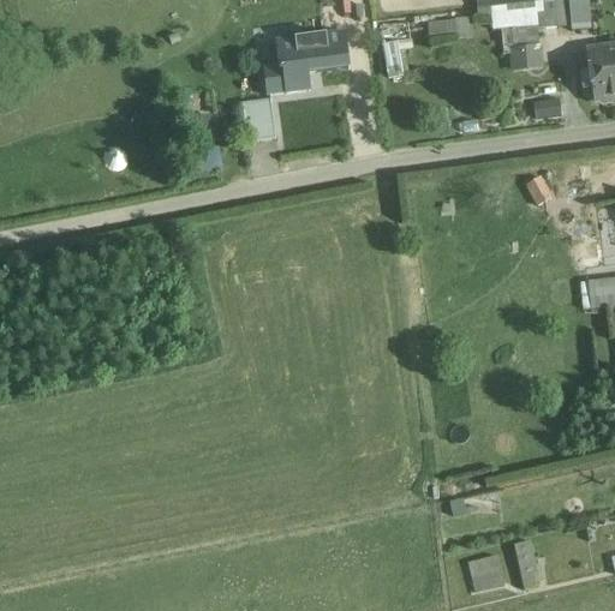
[(535,0),(496,4),(491,10),(493,27),(512,25),(514,48),(515,61),(539,60),(537,25),(535,0)]
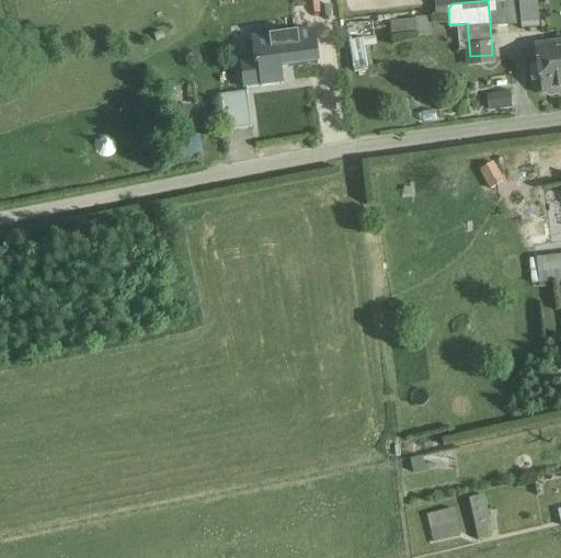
[(488,0),(490,23),(521,21),(518,0),(507,0),(488,0)]
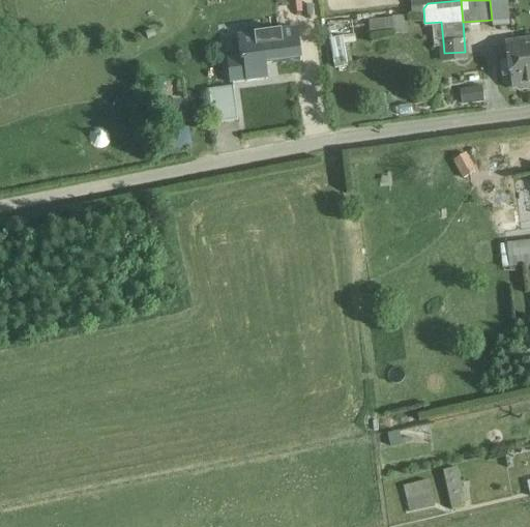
[(490,0),(492,20),(492,24),(508,23),(506,0),(490,0)]
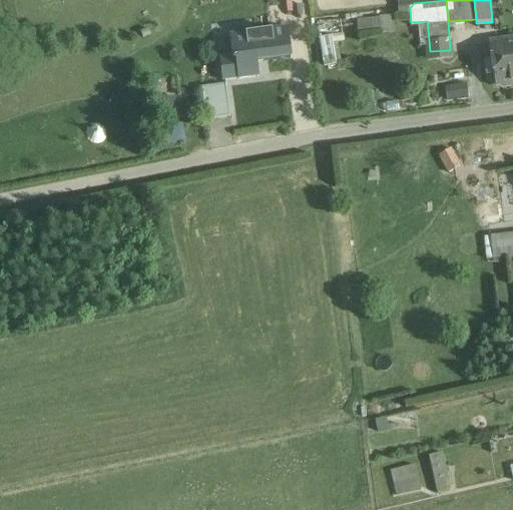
[(392,14),(357,17),(358,30),(393,27),(392,14)]
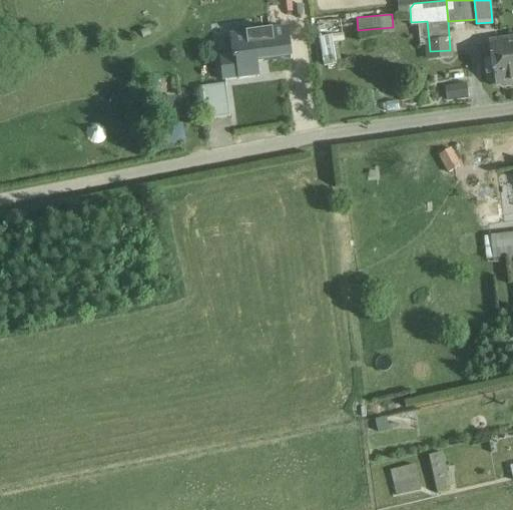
[(287,25),(229,32),(232,52),(219,54),(222,71),(222,77),(224,77),(238,75),(238,76),(258,73),(255,59),(291,54),(287,25)]
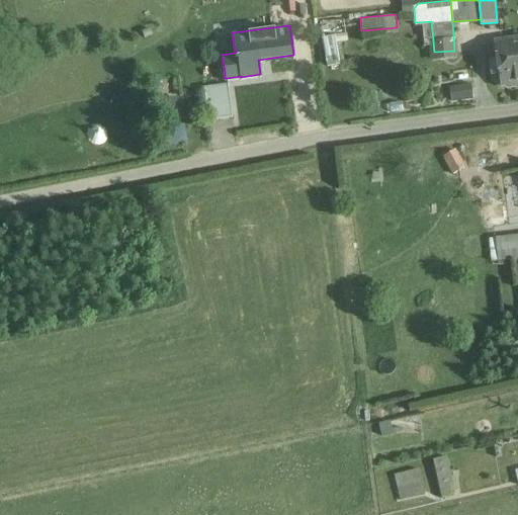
[(334,34),(322,36),(326,58),(337,56),(334,34)]
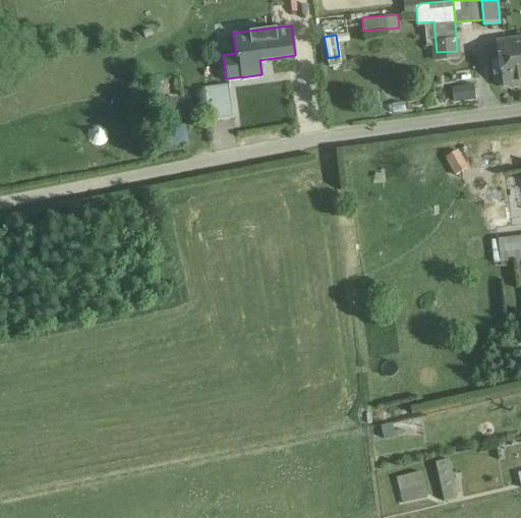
[(520,37),(497,41),(504,82),(520,79),(520,37)]
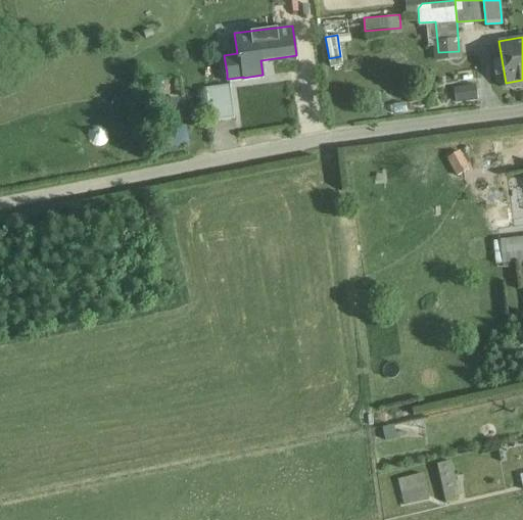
[(227,73),(209,75),(209,80),(205,80),(206,87),(229,84),(229,79),(227,79),(227,73)]
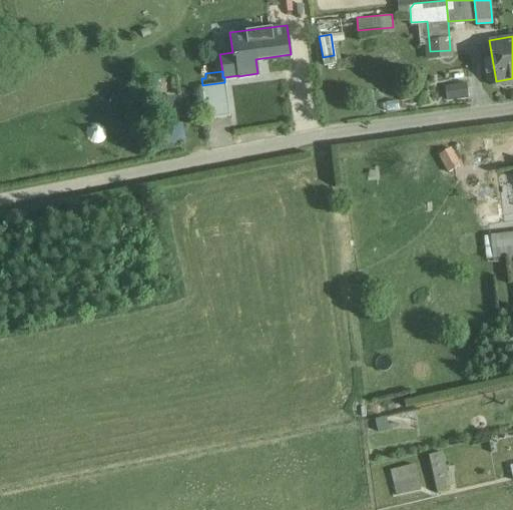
[(202,85),(201,86),(205,117),(229,114),(225,82),(224,82),(202,85)]
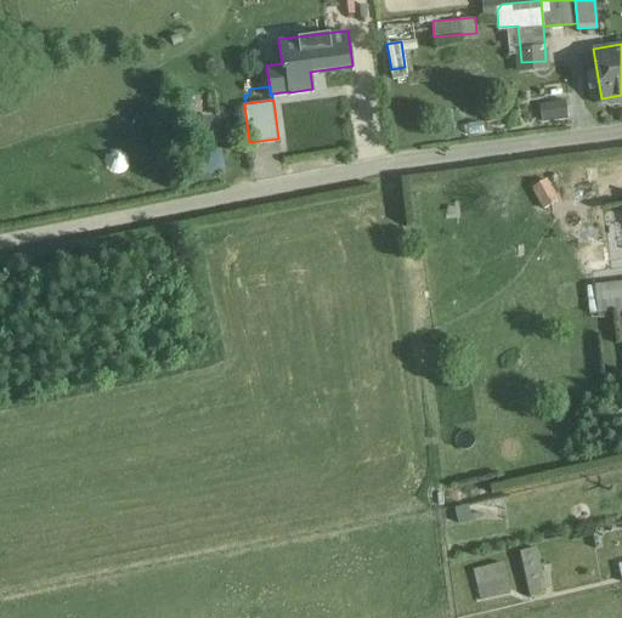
[(561,100),(543,102),(544,117),(564,114),(561,100)]
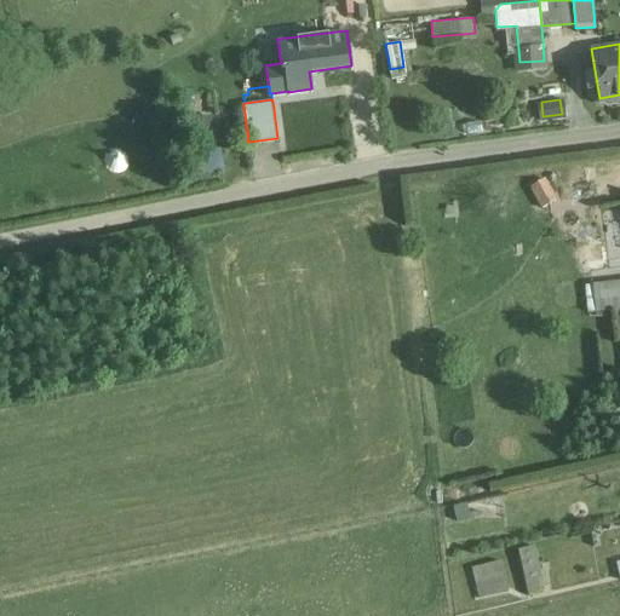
[(543,176),(530,183),(543,205),(555,197),(543,176)]
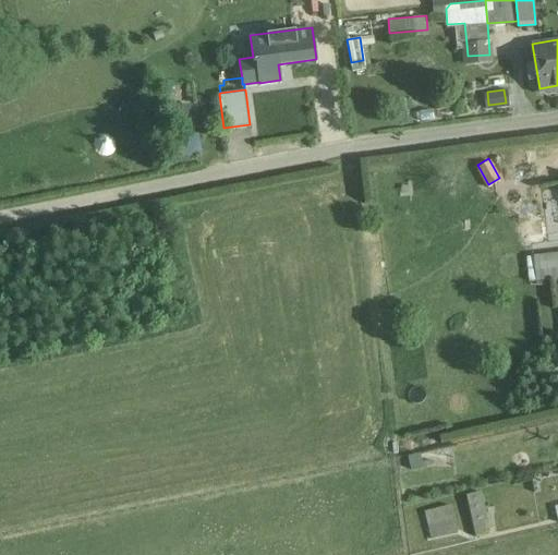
[(554,186),(538,189),(542,210),(557,208),(554,186)]
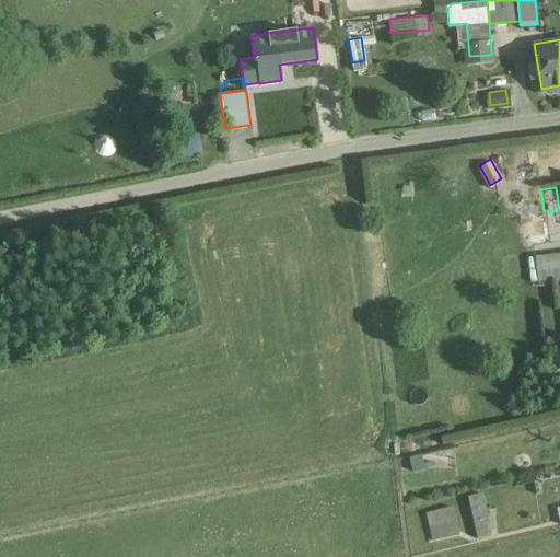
[(559,251),(535,255),(537,278),(559,276),(559,251)]
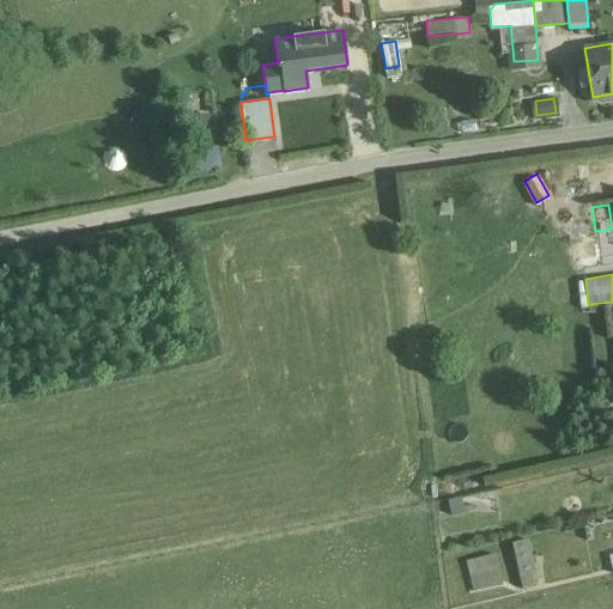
[(525,535),(508,540),(517,583),(534,579),(525,535)]
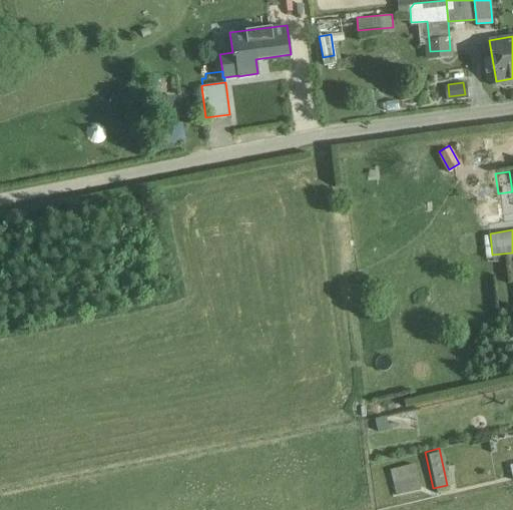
[(412,460),(387,466),(393,492),(418,486),(412,460)]
